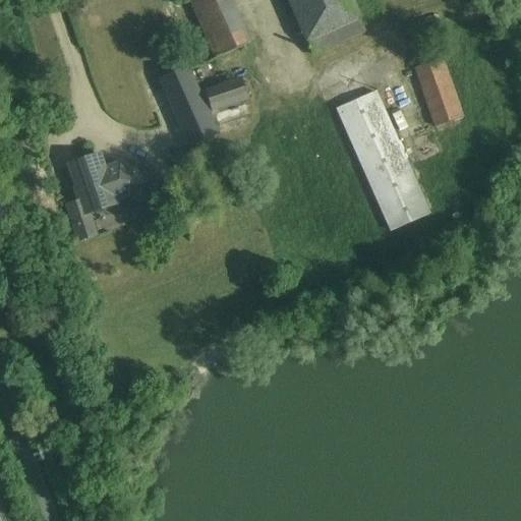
[(248,44),(229,0),(188,0),(215,59),(248,44)]
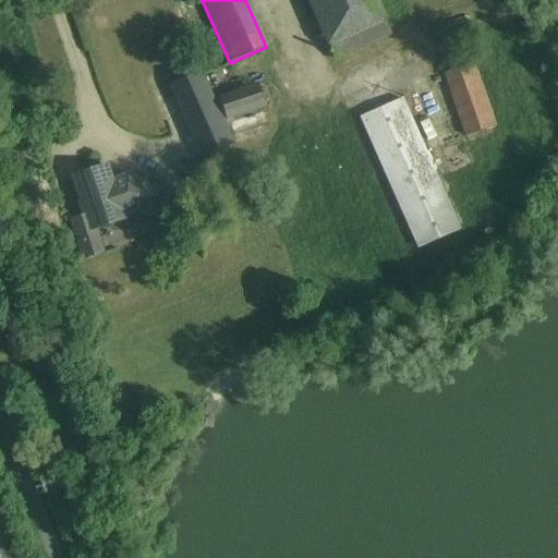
[(391,33),(376,0),(308,0),(335,58),(391,33)]
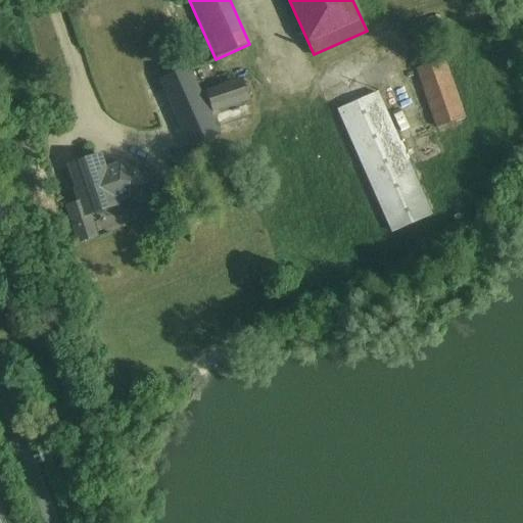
[(443,60),(416,69),(440,140),(468,130),(443,60)]
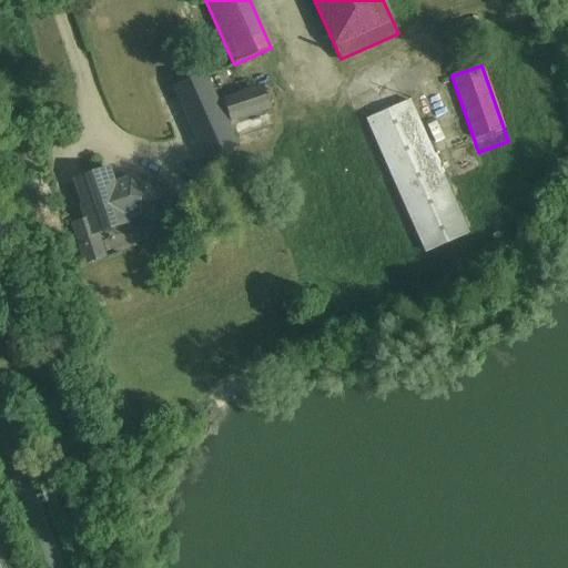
[(216,103),(205,78),(178,89),(195,132),(231,120),(237,140),(277,127),(264,88),(216,103)]
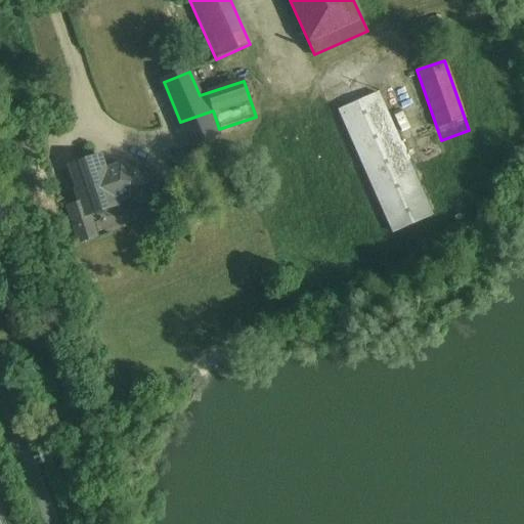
[(378,94),(339,111),(394,234),(432,217),(378,94)]
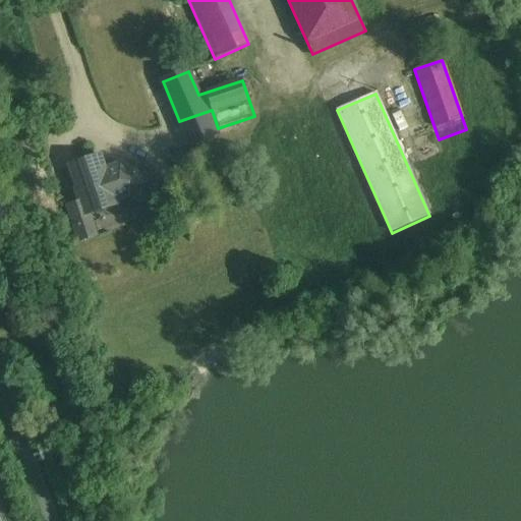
[(99,156),(69,166),(81,201),(87,216),(88,215),(116,206),(114,200),(128,195),(148,205),(158,184),(120,166),(104,171),(99,156)]
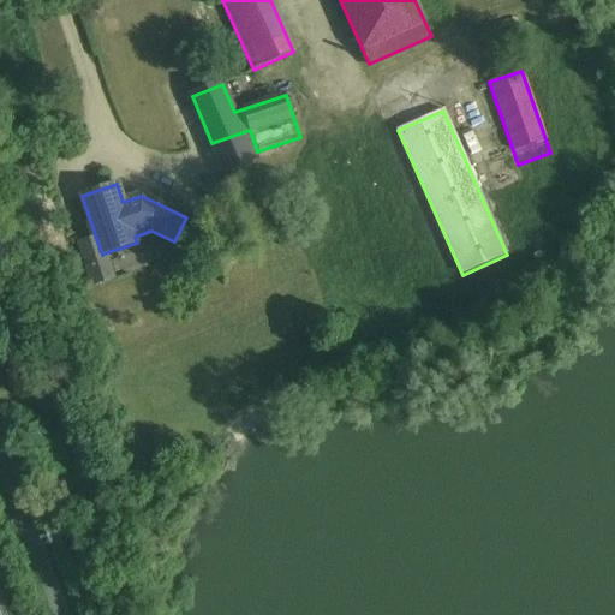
[(96,238),(81,244),(95,285),(112,279),(103,254),(102,255),(96,238)]
